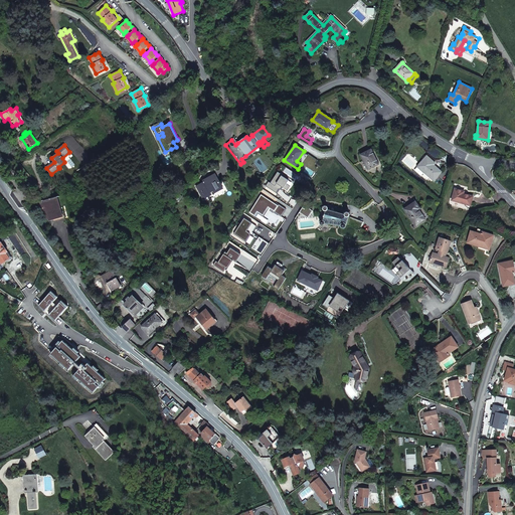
[(368,170),(378,164),(371,150),(361,155),(368,170)]
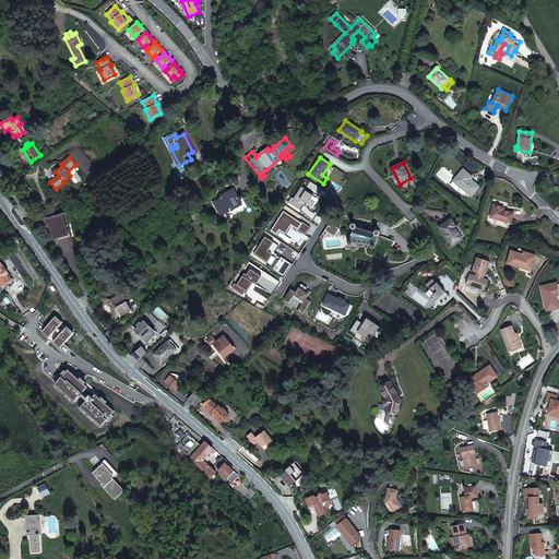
[(468,177),(471,175),(463,169),(453,180),(471,197),(479,187),(471,179),(468,177)]
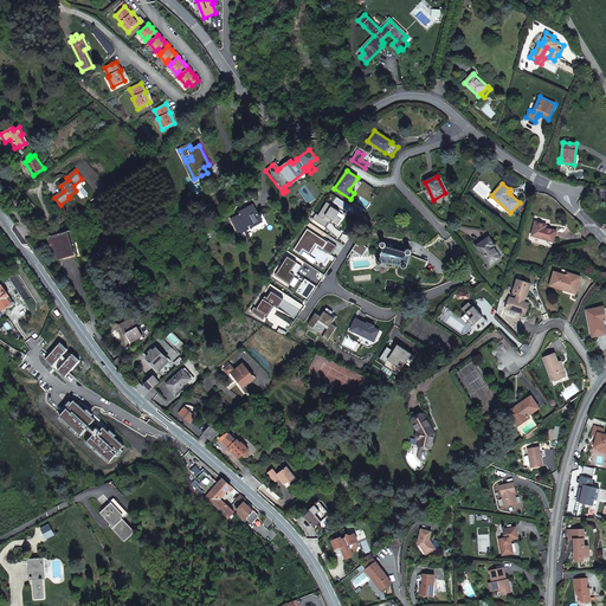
[(331,205),(327,201),(317,214),(316,213),(313,218),(324,226),(330,219),(337,224),(341,219),(336,216),(340,212),(331,206),(331,205)]
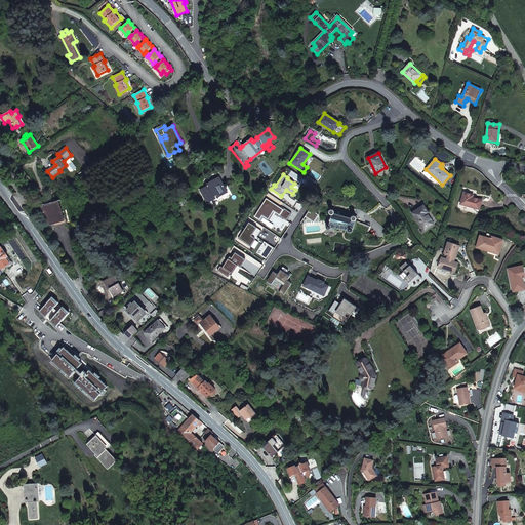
[(219,196),(227,192),(219,177),(211,182),(207,184),(208,186),(200,190),(206,200),(211,198),(212,200),(215,198),(214,196),(217,194),(219,196)]
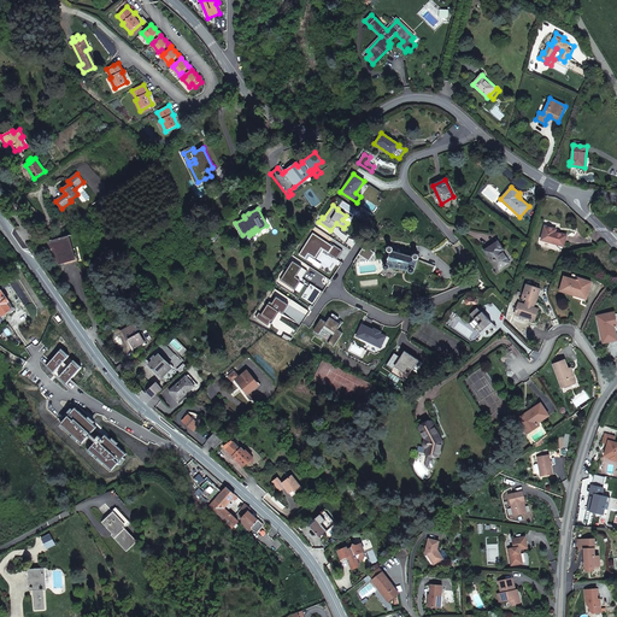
[(556,233),(557,229),(545,225),(541,240),(564,247),(566,235),(556,233)]
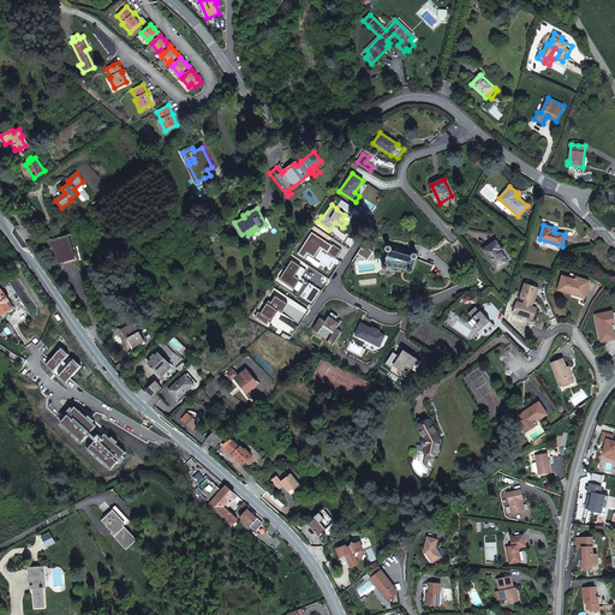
[(329,244),(312,233),(298,255),(304,258),(308,254),(309,255),(314,257),(321,248),(328,252),(327,254),(335,260),(341,250),(333,244),(332,246),(329,244)]
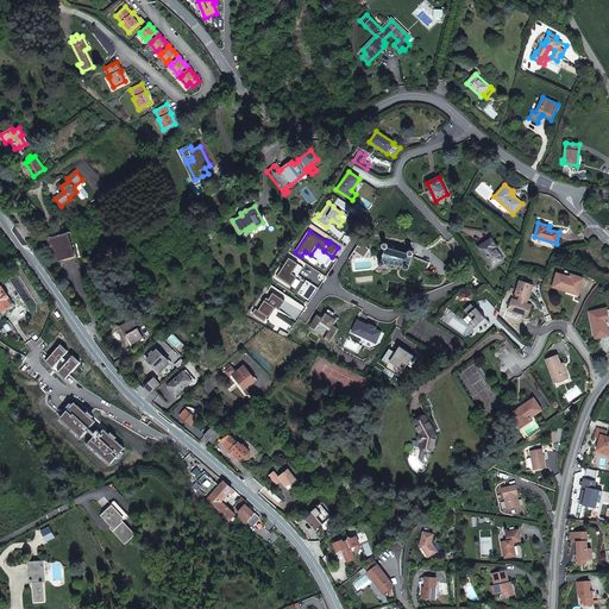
[(75,256),(68,233),(48,239),(50,246),(54,245),(58,261),(75,256)]
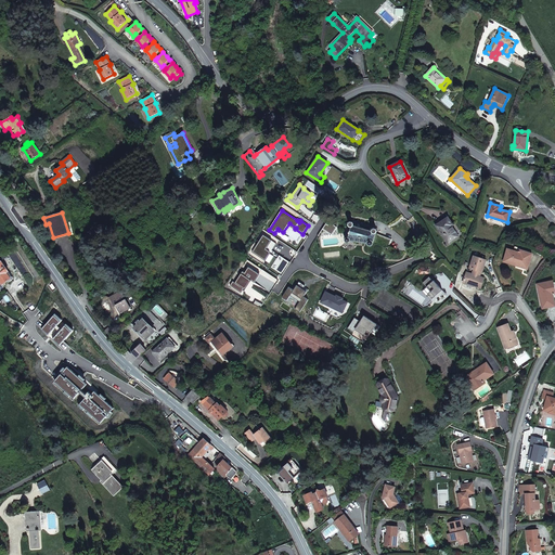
[(452,226),(453,226),(448,218),(436,226),(448,244),(459,236),(452,226)]
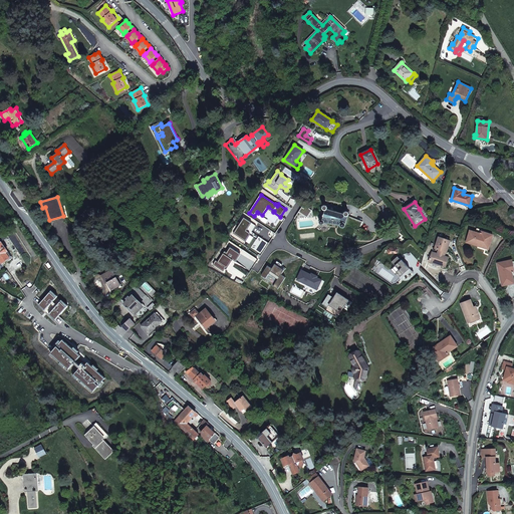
[(308,217),(312,211),(305,206),(303,209),(302,208),(299,212),(301,214),(302,212),(308,217)]
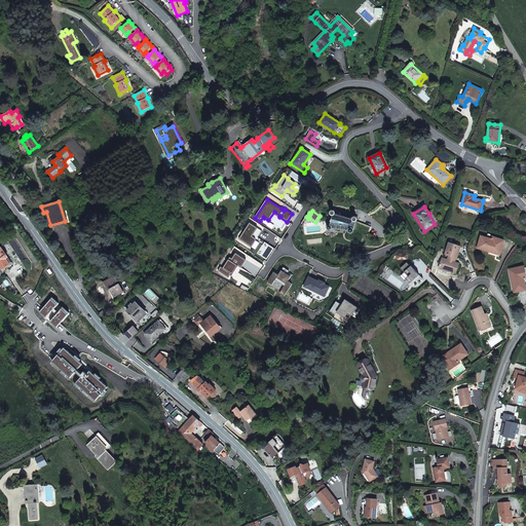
[(353,218),(352,219),(335,214),(335,213),(334,211),(333,211),(331,212),(330,213),(331,215),(333,215),(330,225),(329,225),(329,226),(328,226),(327,227),(327,228),(328,229),(329,230),(330,230),(331,229),(332,229),(332,228),(348,230),(348,231),(349,232),(350,233),(351,233),(352,233),(353,232),(367,237),(371,227),(357,221),(358,219),(357,217),(354,217),(353,218)]
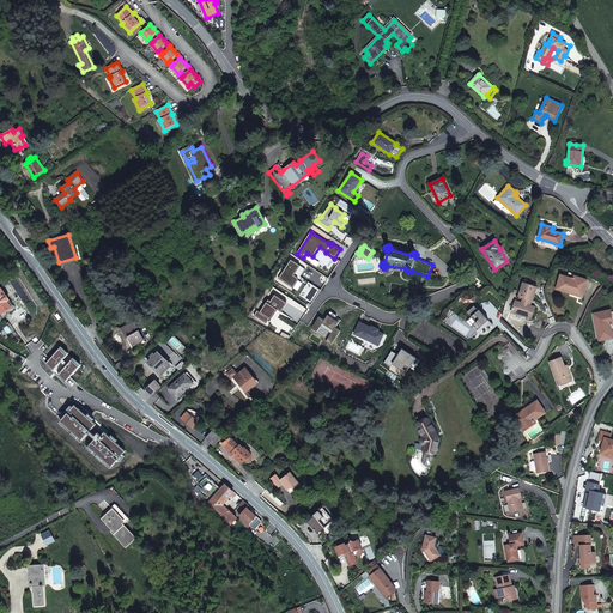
[(301,277),(305,269),(291,260),(278,279),(292,289),(298,280),(302,283),(304,279),(301,277)]
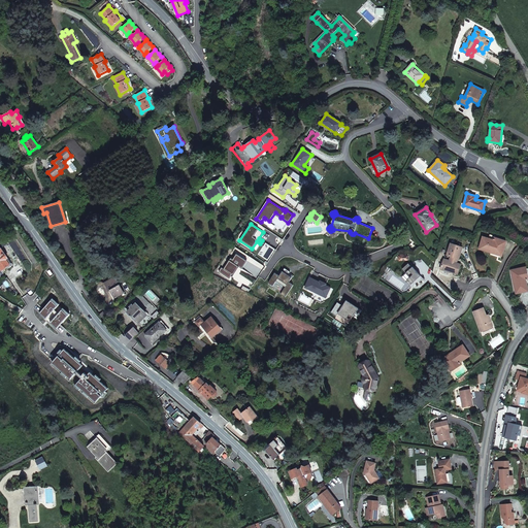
[(494,237),(493,240),(483,237),(480,250),(491,253),(491,251),(502,254),(506,241),(494,237)]
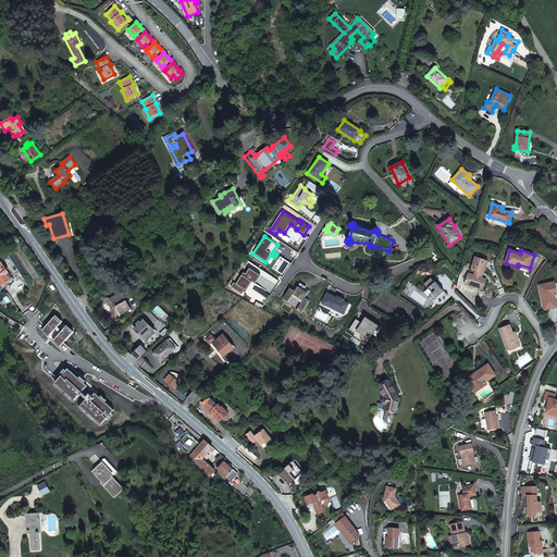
[(274,257),(271,255),(265,262),(270,264),(275,258),(274,257)]
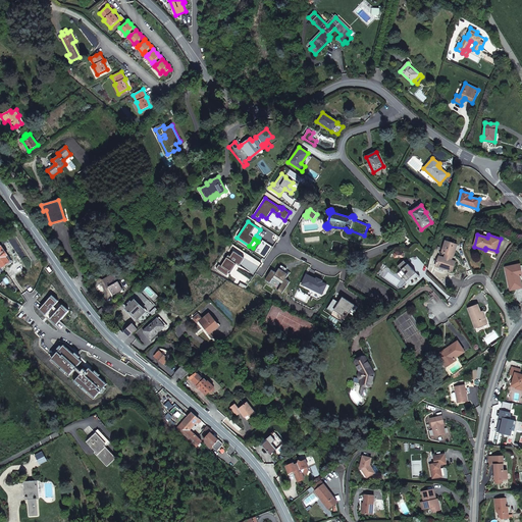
[(453,256),(457,245),(446,241),(441,252),(446,254),(445,258),(438,256),(435,265),(446,269),(446,266),(453,269),(455,262),(451,260),(450,260),(451,256),(453,256)]
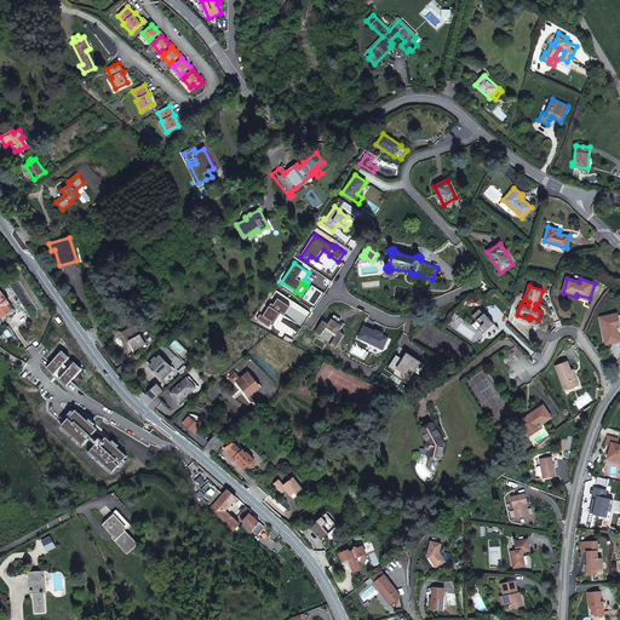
[(10,304),(3,292),(0,293),(0,314),(3,317),(12,311),(7,305),(10,304)]
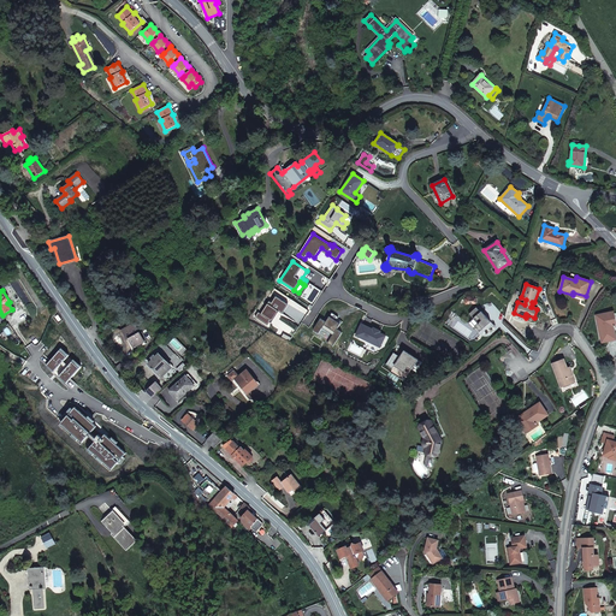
[(283,314),(289,304),(276,297),(271,303),(268,302),(261,314),(258,313),(255,318),(267,326),(270,323),(271,324),(279,312),(283,314)]
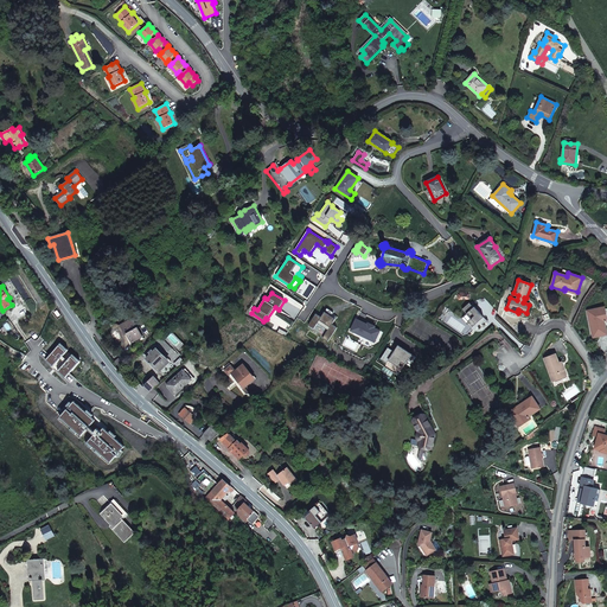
[(471,319),(468,321),(473,327),(484,317),(474,307),(473,307),(470,302),(462,310),(466,313),(471,319)]
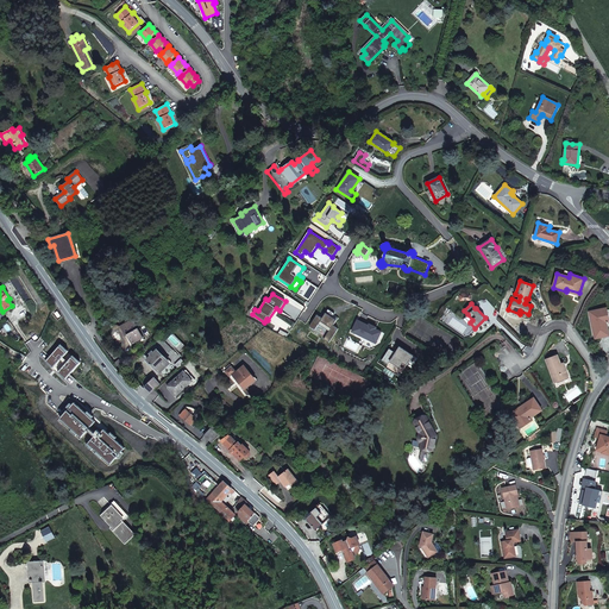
[(608,322),(608,320),(607,308),(591,312),(595,325),(592,325),(595,339),(608,336),(607,324),(608,322)]
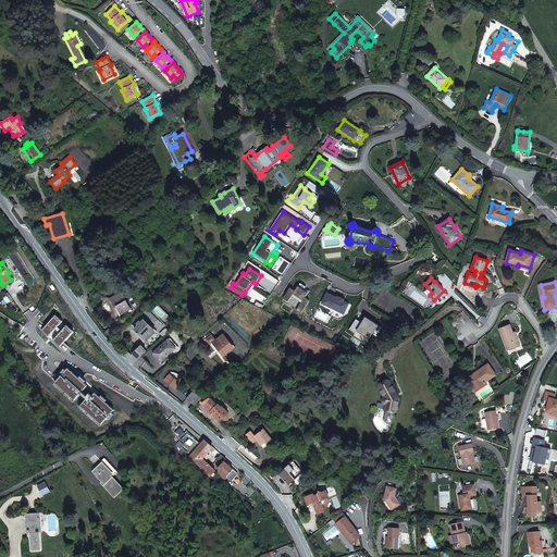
[(305,298),(309,292),(305,289),(306,287),(300,283),(295,292),(291,288),(283,299),(288,302),(292,297),(301,304),(296,311),(301,314),(310,301),(305,298)]
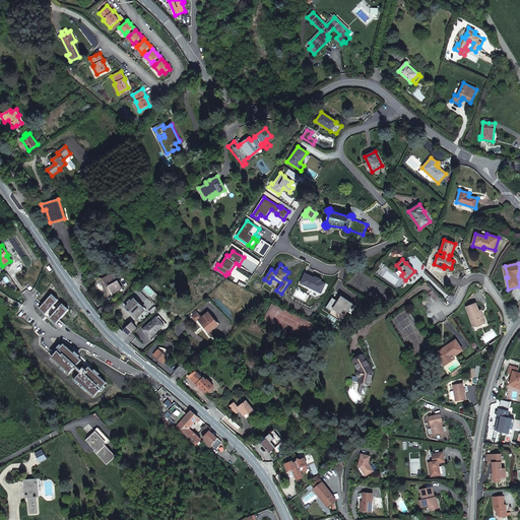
[(113,294),(123,288),(114,273),(104,278),(108,286),(109,286),(113,294)]
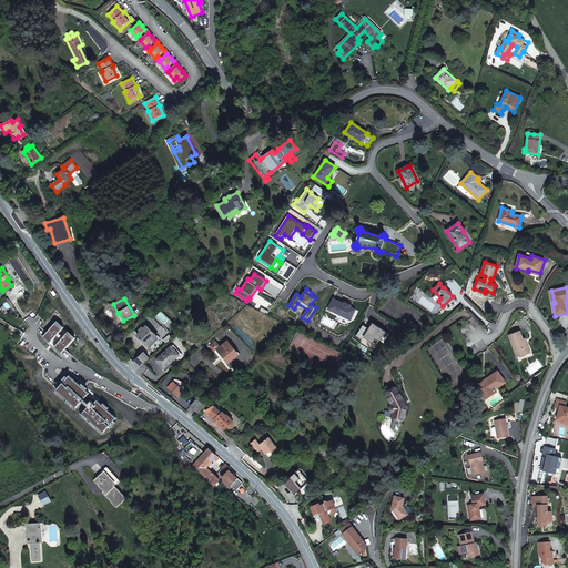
[(353,316),(356,310),(351,307),(351,305),(345,303),(344,304),(333,298),(328,310),(348,320),(351,315),(353,316)]
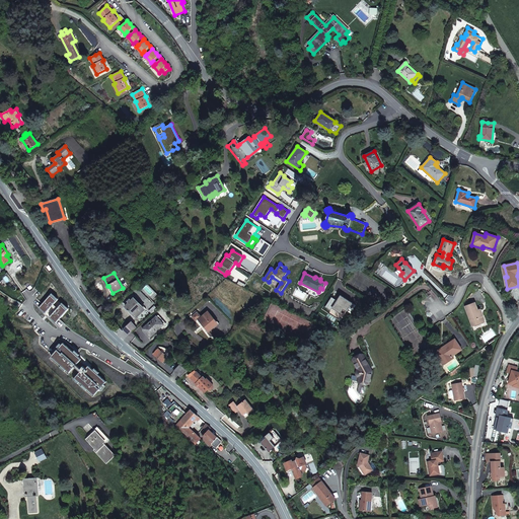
[(50,293),(38,307),(44,312),(57,299),(50,293)]
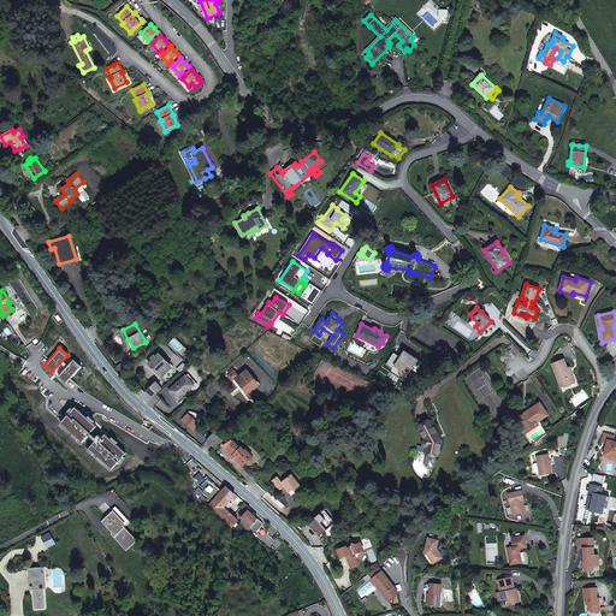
[(401,357),(394,353),(386,365),(392,369),(395,365),(404,372),(408,366),(416,372),(424,362),(404,350),(401,357)]
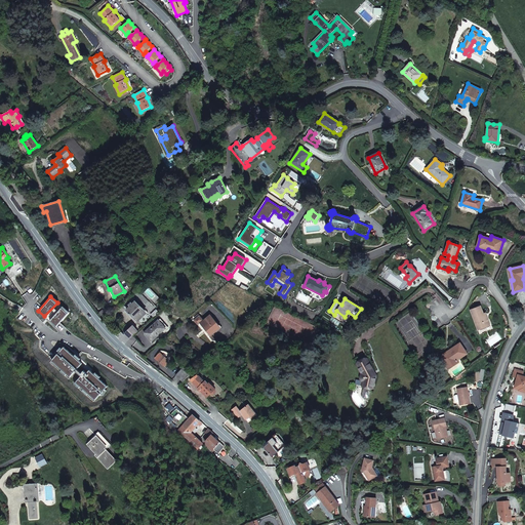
[(146,315),(148,313),(136,303),(126,312),(136,322),(145,314),(146,315)]
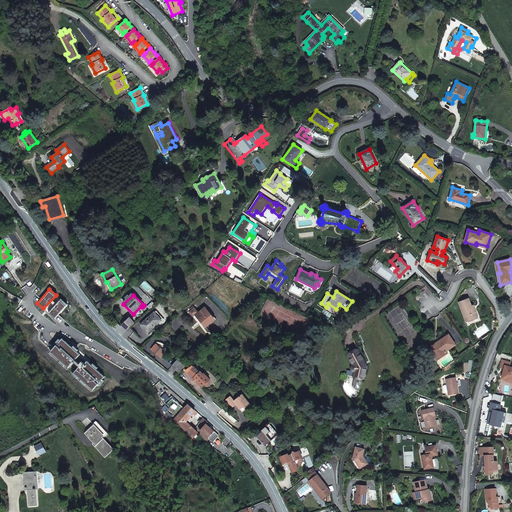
[(152,308),(156,305),(146,295),(142,298),(152,308)]
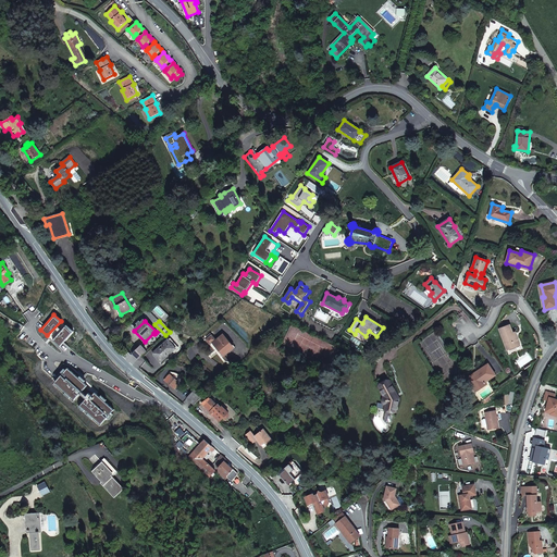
[(71,331),(64,324),(51,339),(59,346),(71,331)]
